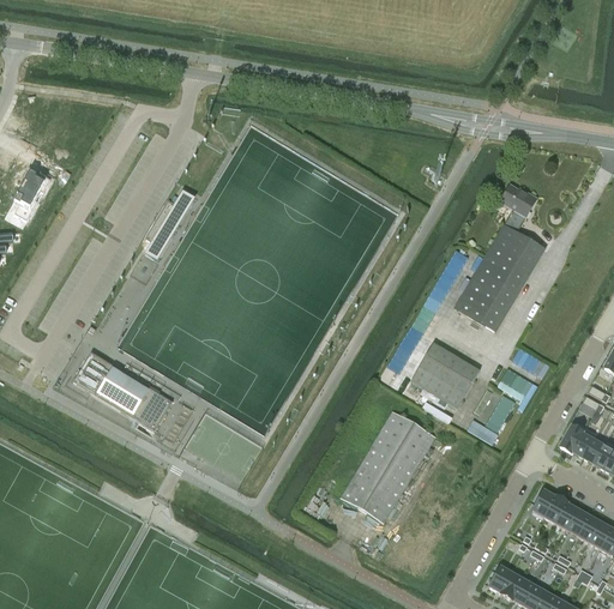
[(22,198),(13,213),(26,221),(37,200),(35,199),(40,191),(42,192),(50,179),(38,172),(34,180),(25,176),(16,194),(22,198)]
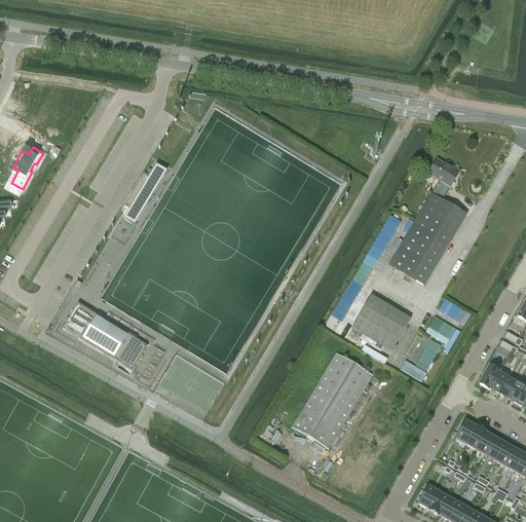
[(426,176),(430,177),(431,174),(439,178),(431,190),(389,263),(424,284),(466,213),(442,198),(449,184),(450,185),(458,170),(437,157),(429,169),(427,166),(423,170),(423,174),(426,176)]
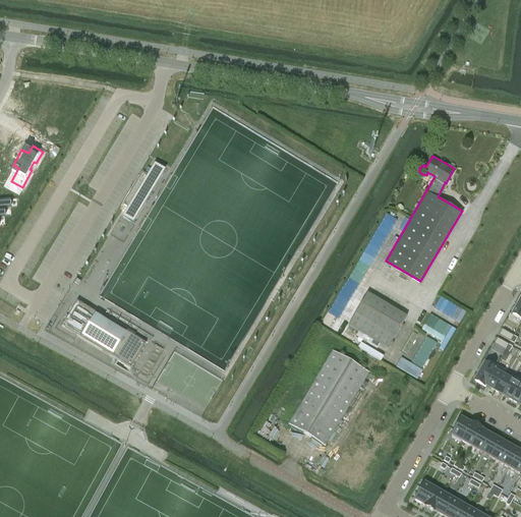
[(154,160),(122,213),(132,219),(165,166),(154,160)]
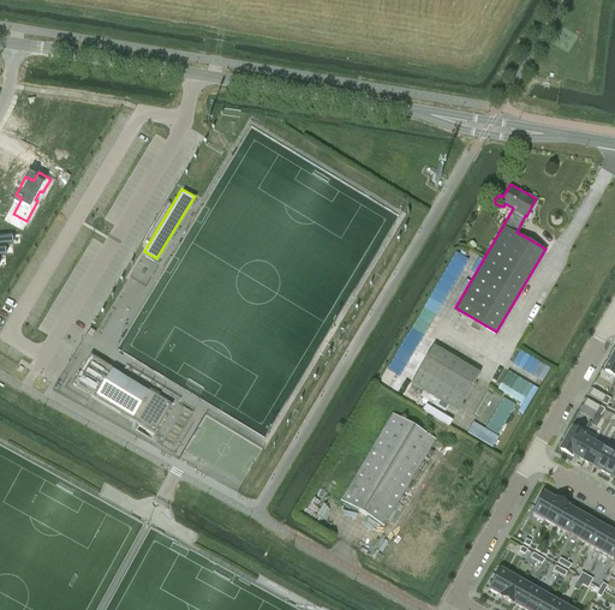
[(434,342),(411,381),(458,407),(479,370),(434,342)]
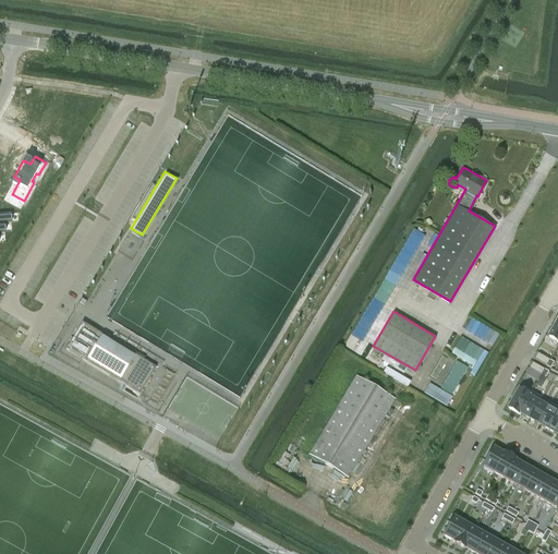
[(82,320),(65,347),(140,392),(156,364),(109,336),(82,320)]
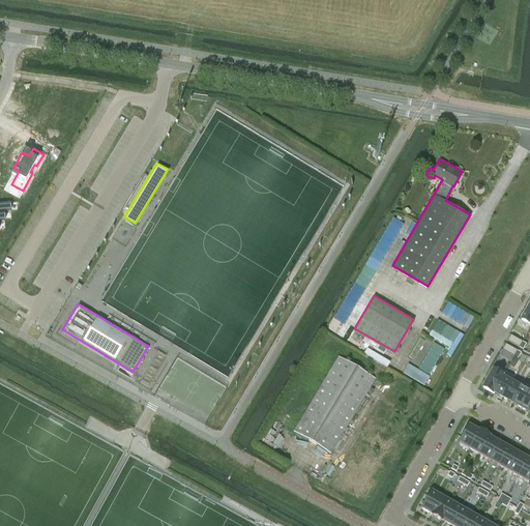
[(451,352),(464,331),(447,321),(440,332),(432,327),(430,331),(451,344),(447,350),(451,352)]
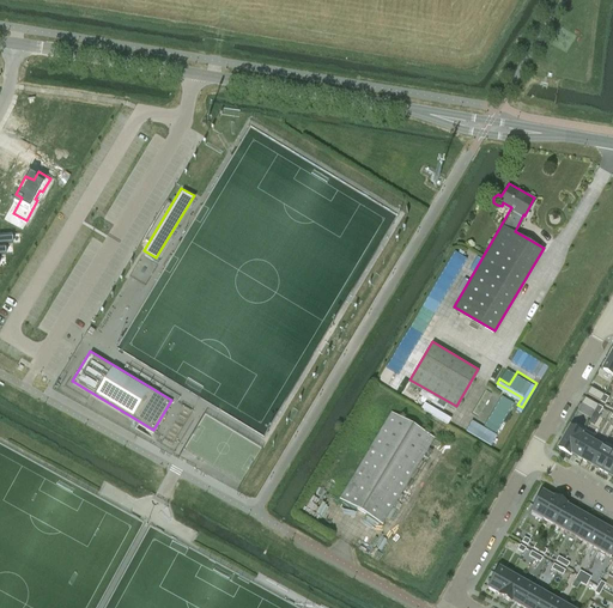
[(601,399),(605,391),(592,384),(588,390),(601,399)]
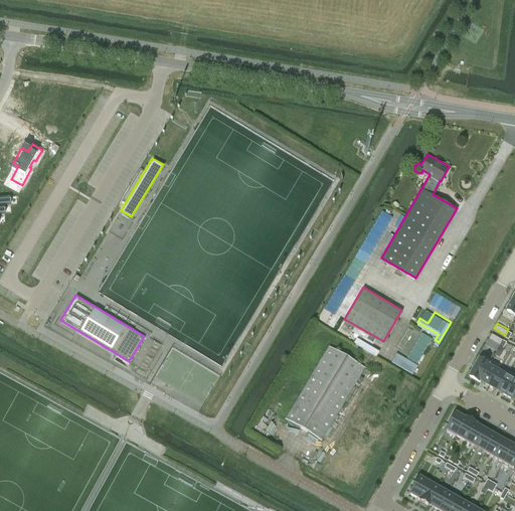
[(397,350),(392,358),(412,370),(433,335),(421,329),(407,355),(397,350)]
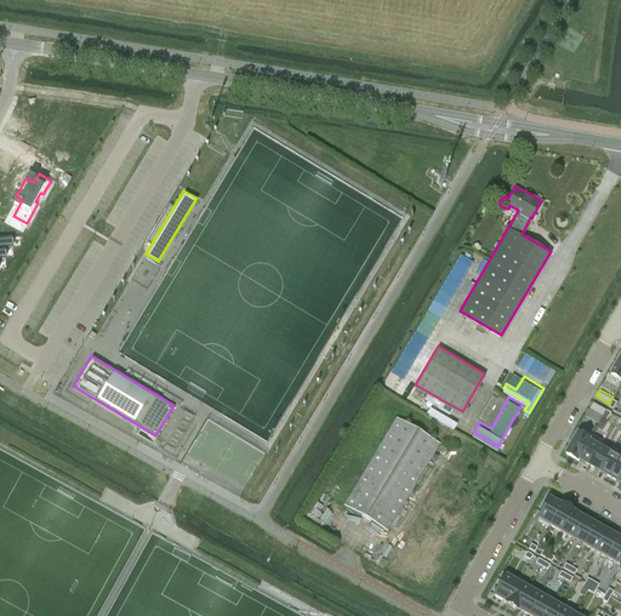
[(603,414),(607,408),(593,399),(590,406),(603,414)]
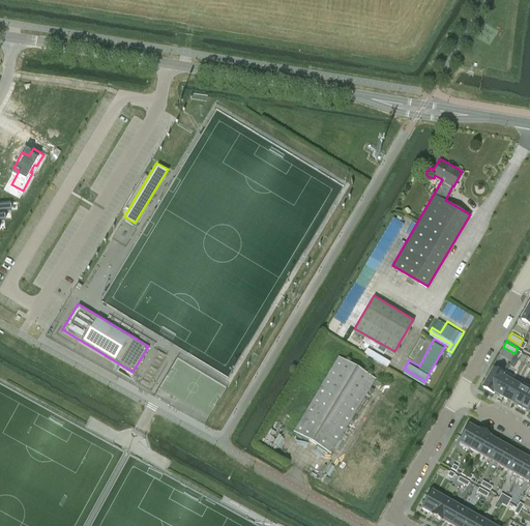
[(337,354),(293,429),(330,450),(365,391),(370,395),(374,387),(370,385),(376,376),(337,354)]
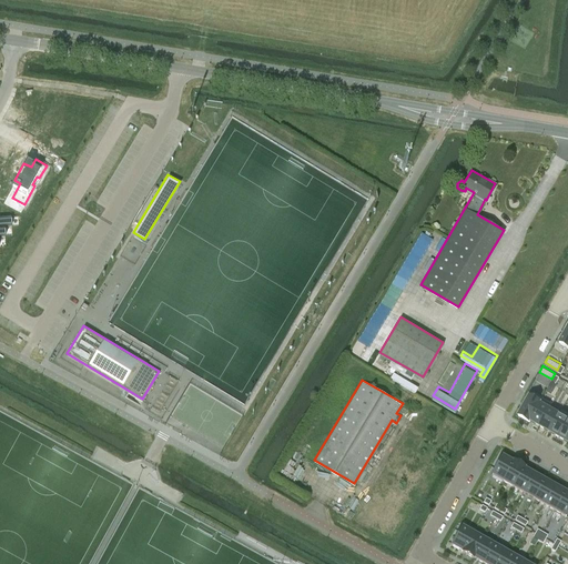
[(529,419),(530,418),(529,418),(543,395),(544,394),(534,389),(530,393),(529,393),(518,412),(529,419)]
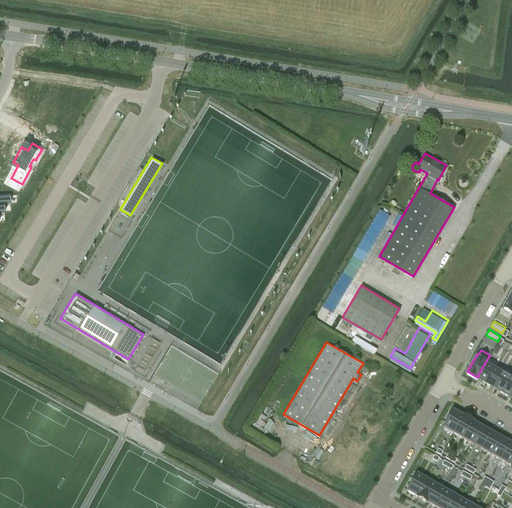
[(478,376),(486,381),(495,365),(496,366),(498,362),(489,356),(477,376),(478,376)]
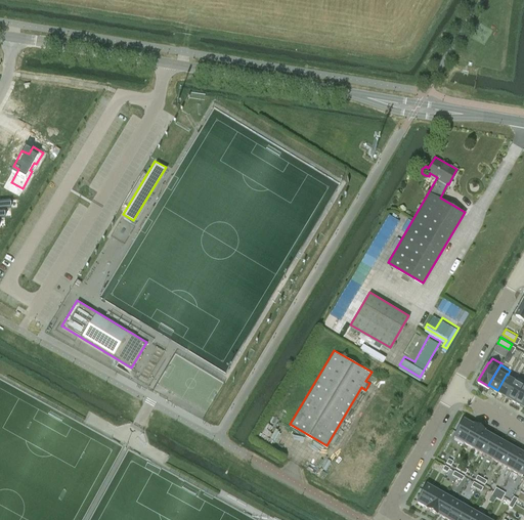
[(497,390),(507,395),(516,379),(508,375),(507,374),(497,390)]
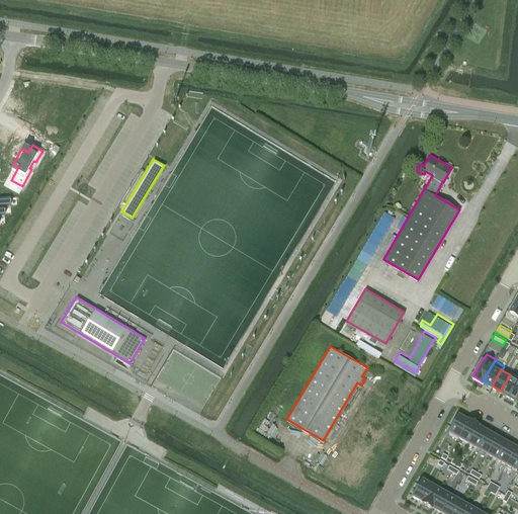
[(501,391),(510,396),(517,381),(517,373),(512,370),(510,374),(501,391)]
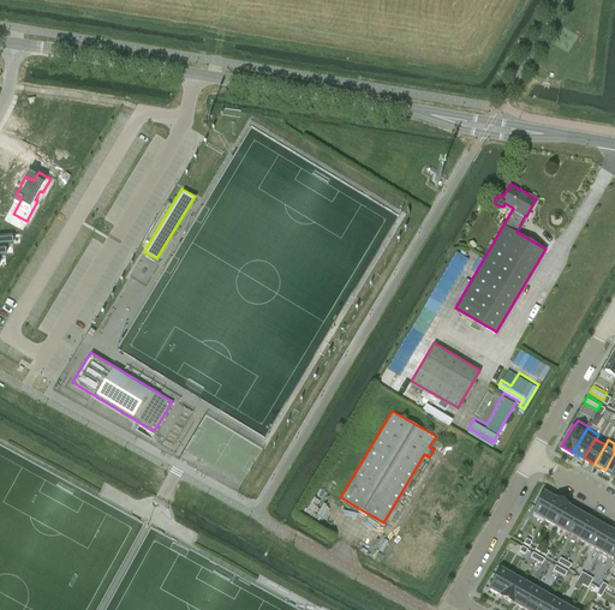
[(544,516),(555,496),(544,490),(532,510),(533,510),(544,516)]
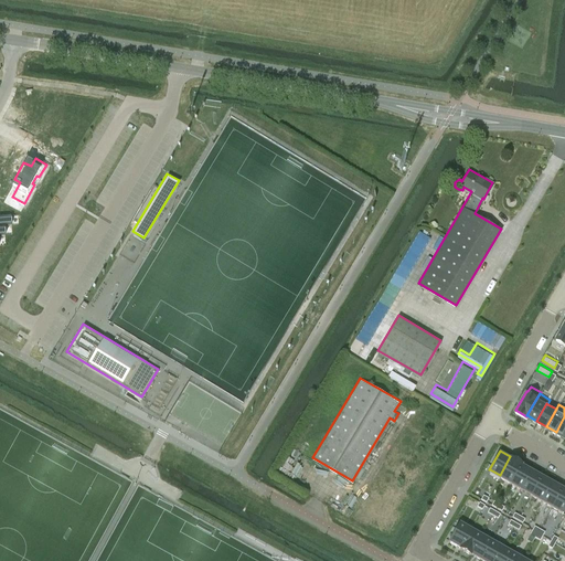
[(500,475),(511,480),(521,463),(522,463),(510,456),(500,475)]
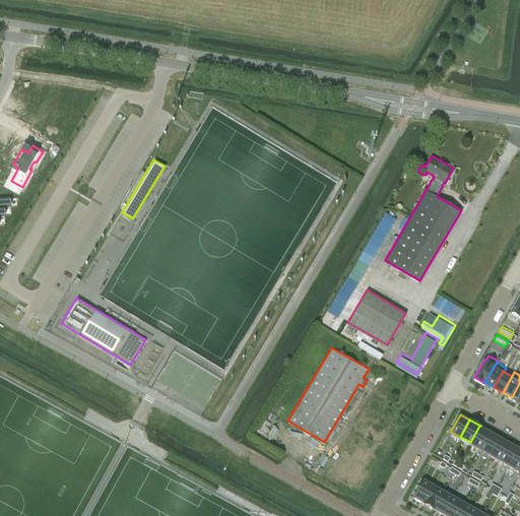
[(479,448),(489,431),(479,426),(470,442),(479,448)]
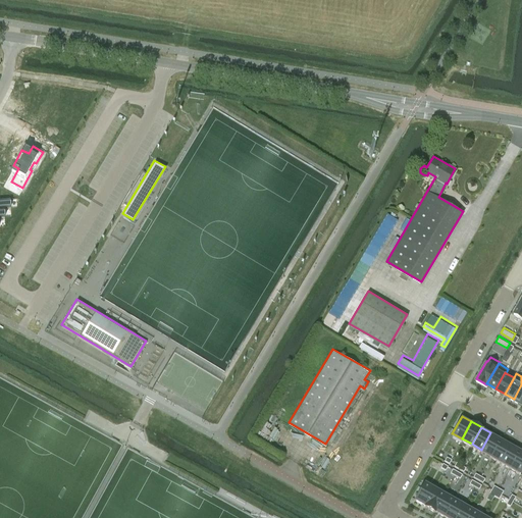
[(481,450),(490,455),(501,437),(490,432),(481,450)]
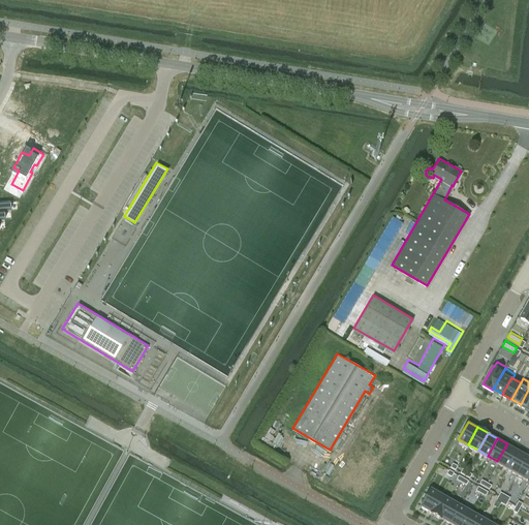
[(507,443),(497,461),(507,466),(517,450),(507,443)]
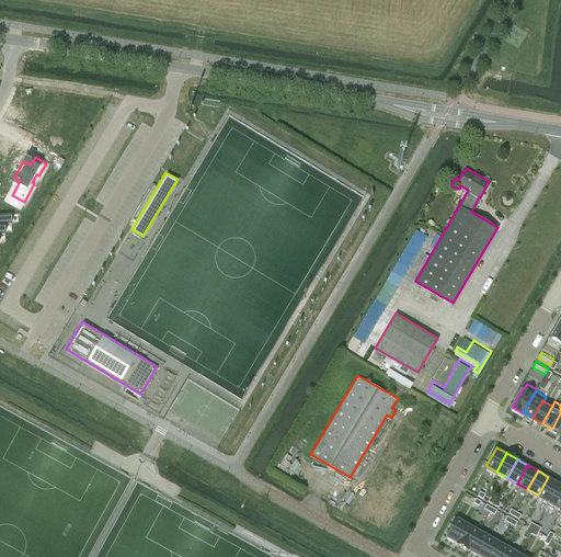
[(548,477),(538,495),(548,501),(558,482),(548,477)]
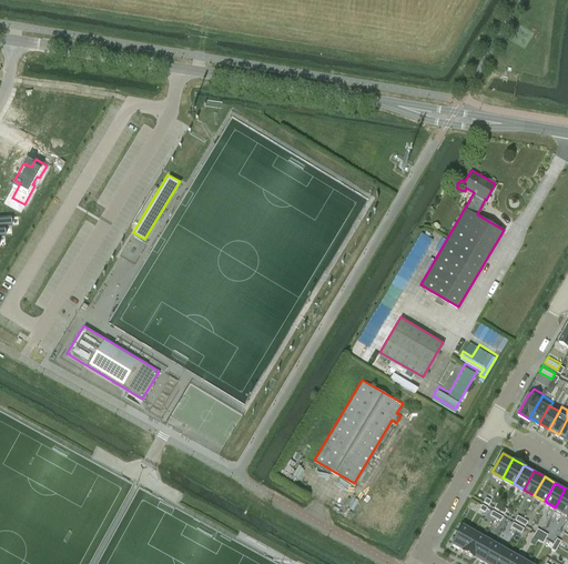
[(555,507),(566,513),(567,509),(567,490),(565,489),(555,507)]
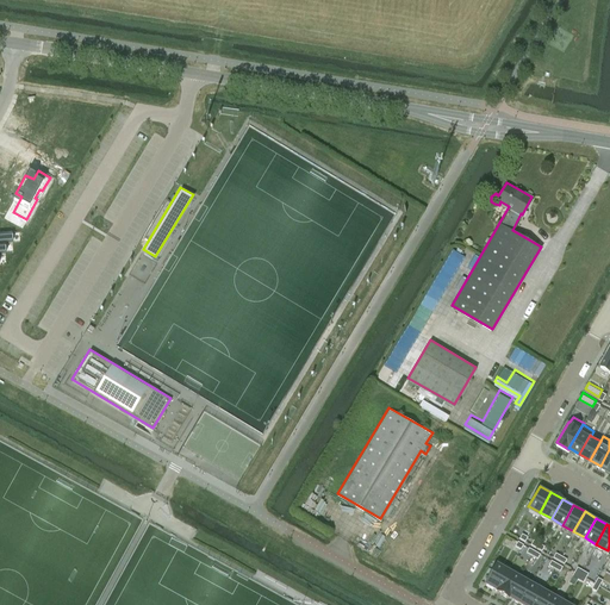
[(497,588),(508,568),(497,561),(485,581),(486,581),(497,588)]
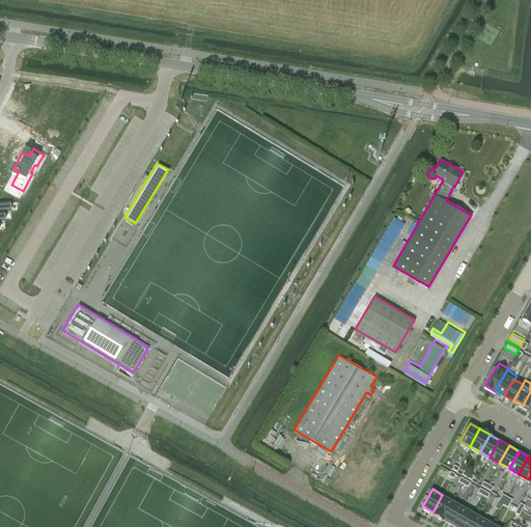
[(452,500),(442,495),(432,512),(431,512),(442,519),(443,518),(442,518),(452,500)]
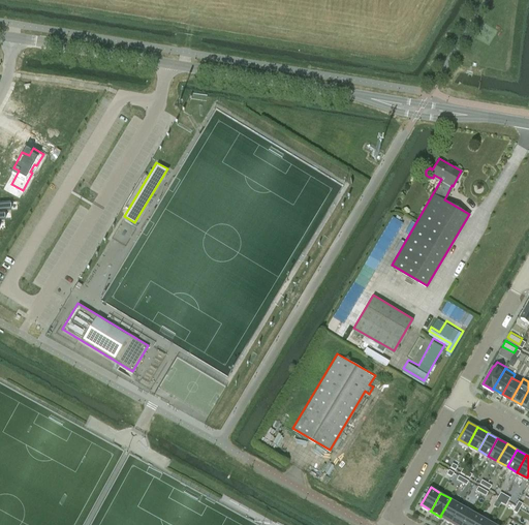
[(460,504),(450,498),(440,516),(441,516),(450,521),(460,504)]
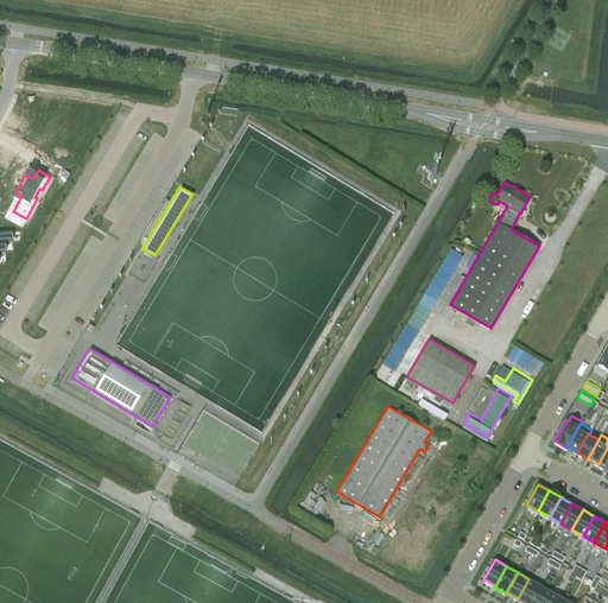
[(530,602),(540,585),(529,579),(518,598),(524,602),(530,602)]
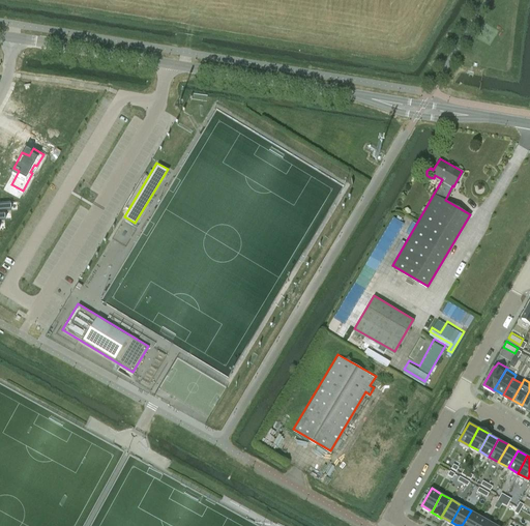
[(474,525),(480,516),(471,510),(462,525),(474,525)]
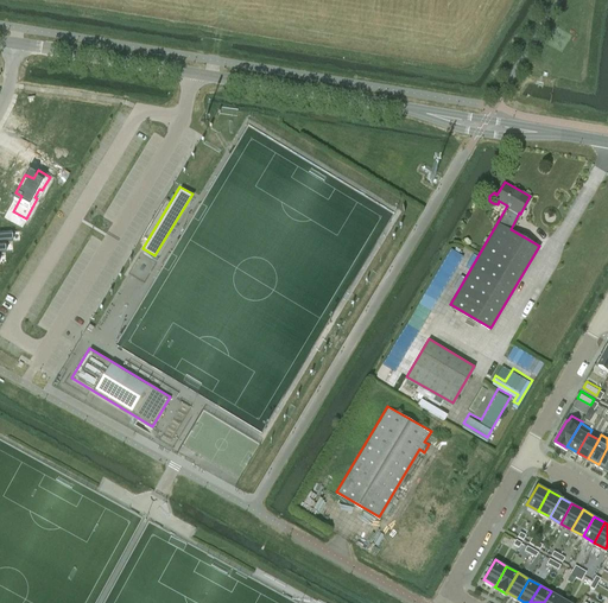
[(558,602),(562,598),(551,591),(544,602),(558,602)]
